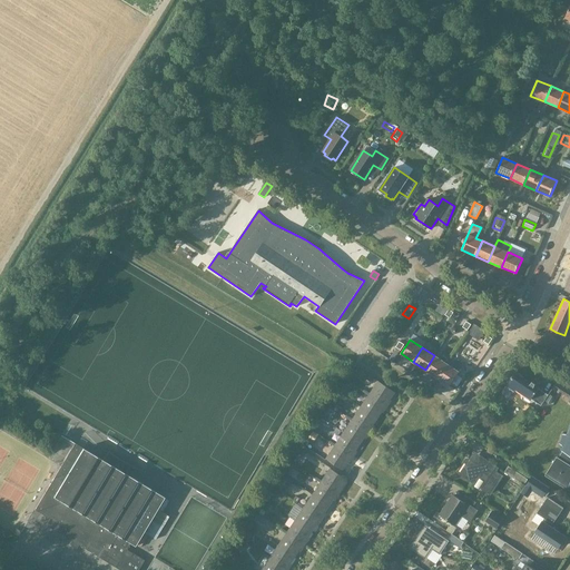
[(434,355),(425,370),(436,377),(446,363),(434,355)]
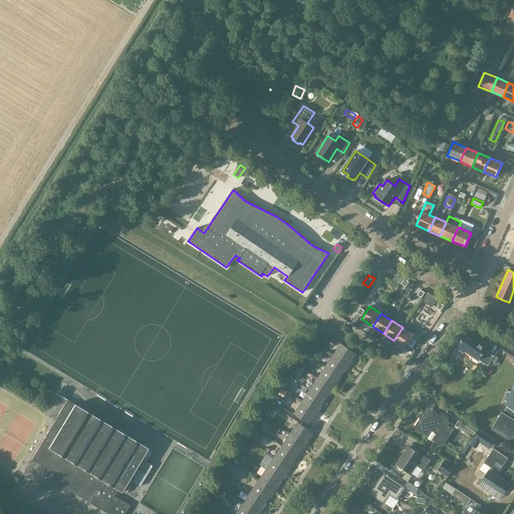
[(403,327),(394,340),(406,348),(414,335),(403,327)]
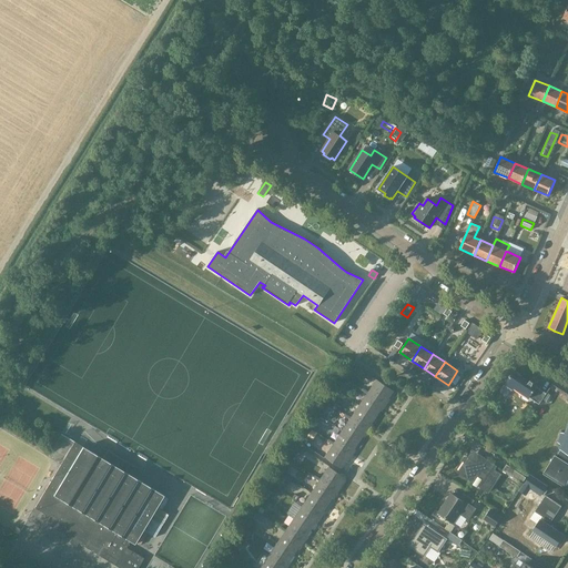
[(530,379),(529,381),(514,371),(509,376),(508,375),(504,381),(506,382),(504,385),(511,391),(514,387),(539,405),(546,394),(536,387),(537,386),(534,384),(535,383),(530,379)]
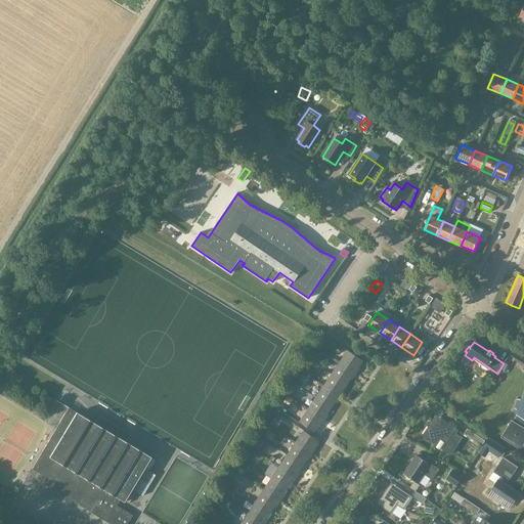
[(340,362),(356,374),(359,368),(358,367),(363,361),(348,350),(340,362)]
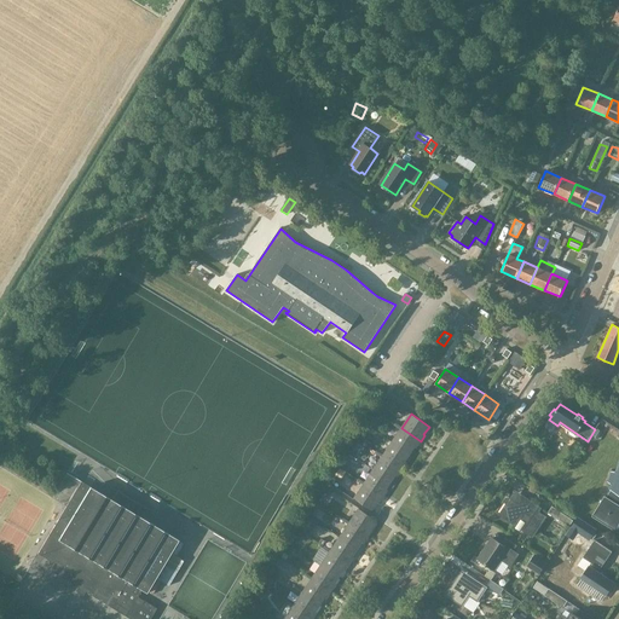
[(416,447),(421,441),(401,428),(392,443),(410,455),(415,447),(416,447)]
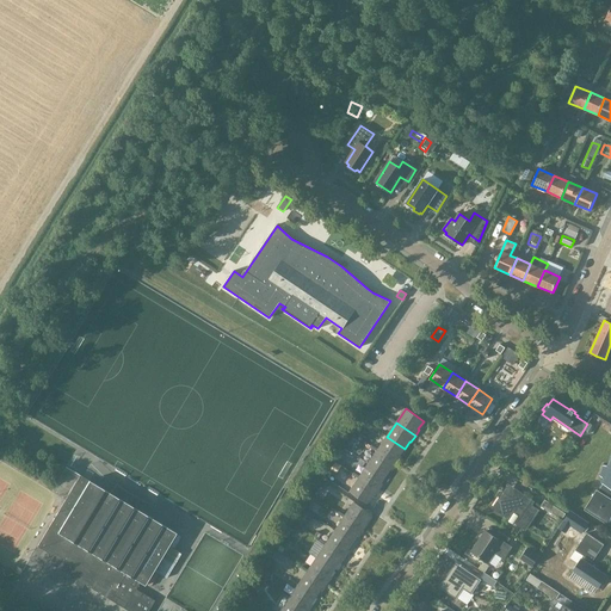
[(400,456),(405,449),(387,437),(377,450),(396,463),(401,457),(400,456)]
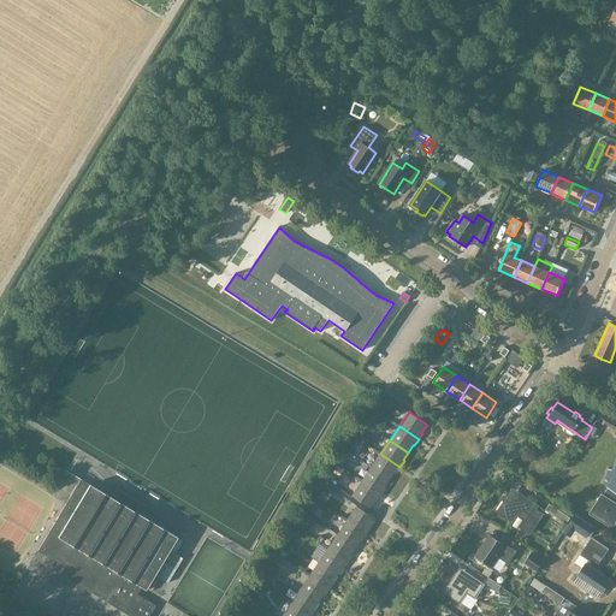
[(396,473),(400,467),(380,454),(372,467),(390,479),(395,472),(396,473)]
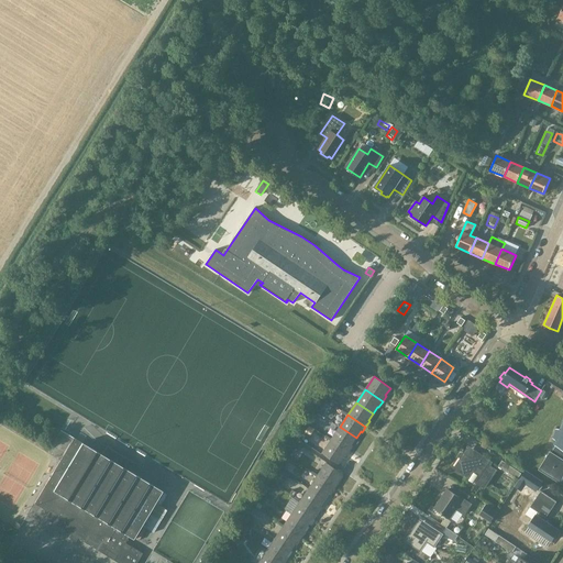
[(550,452),(538,471),(561,485),(562,484),(561,484),(562,482),(562,420),(560,429),(555,428),(552,437),(556,440),(554,444),(556,445),(552,453),(551,452),(550,452)]
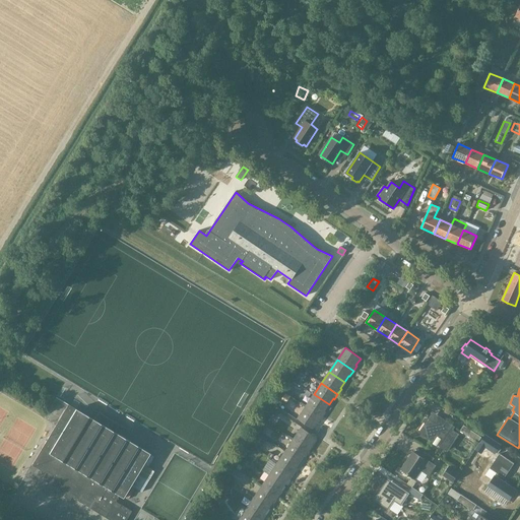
[(324,411),(329,404),(314,394),(306,406),(322,417),(326,412),(324,411)]
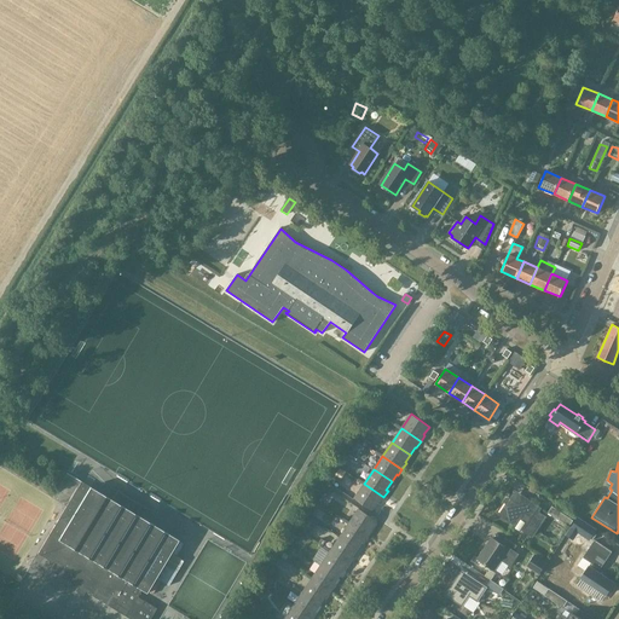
[(142,519),(148,509),(117,491),(111,501),(91,487),(67,473),(67,474),(80,482),(57,521),(38,554),(53,563),(50,571),(77,588),(75,591),(82,596),(85,593),(111,608),(115,603),(126,609),(128,606),(131,607),(125,617),(128,618),(150,618),(156,609),(142,600),(137,597),(142,590),(146,594),(178,541),(142,519)]
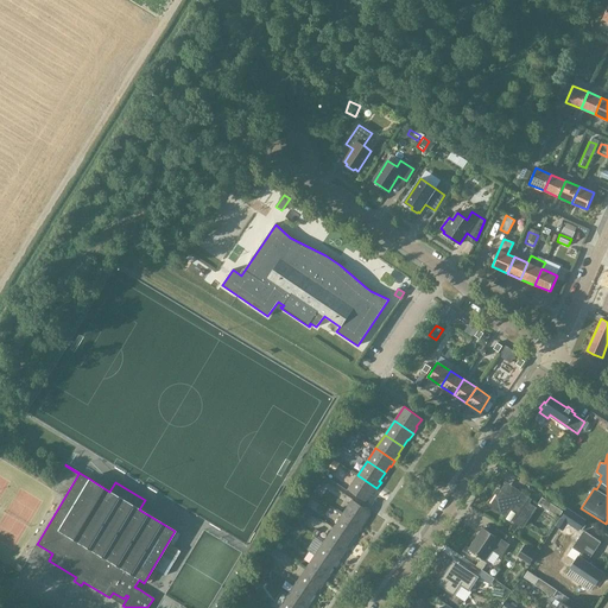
[(373,494),(377,488),(358,475),(348,489),(366,501),(371,493),(373,494)]
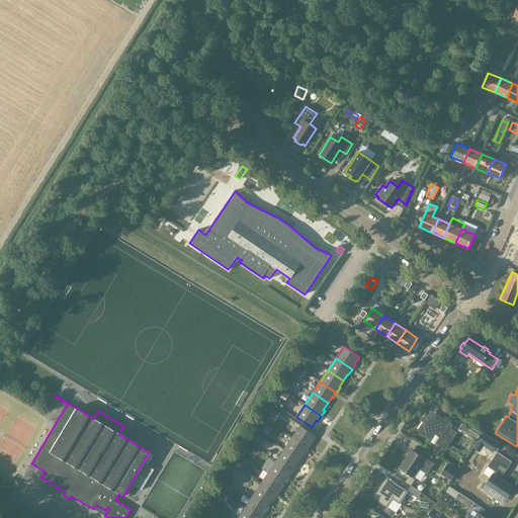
[(451,426),(436,415),(431,412),(429,416),(419,431),(437,443),(445,448),(456,434),(449,429),(451,426)]
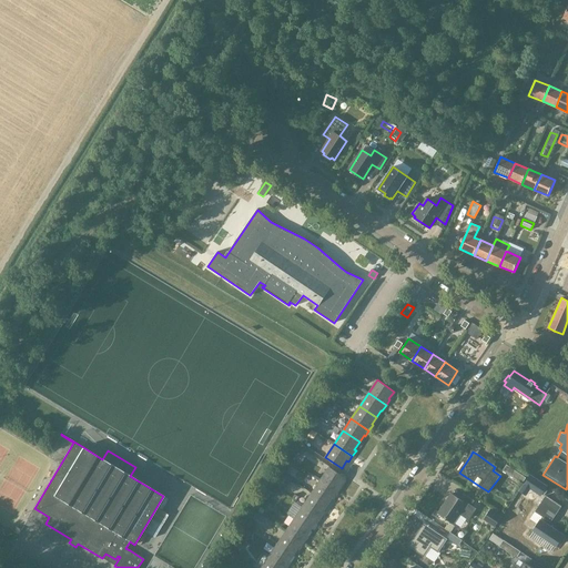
[(33,468),(11,456),(0,475),(0,493),(14,501),(33,468)]
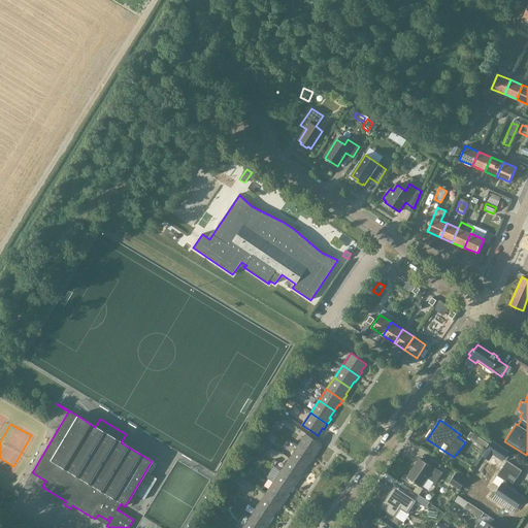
[(479,432),(476,436),(470,432),(467,437),(485,450),(489,444),(486,442),(488,438),(479,432)]
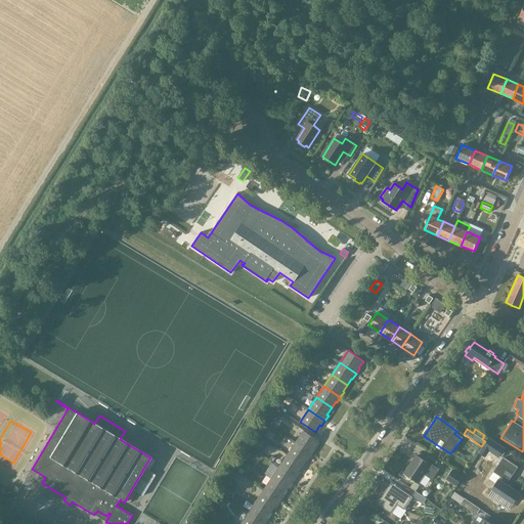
[(296,443),(312,454),(315,449),(314,448),(319,441),(304,431),(296,443)]
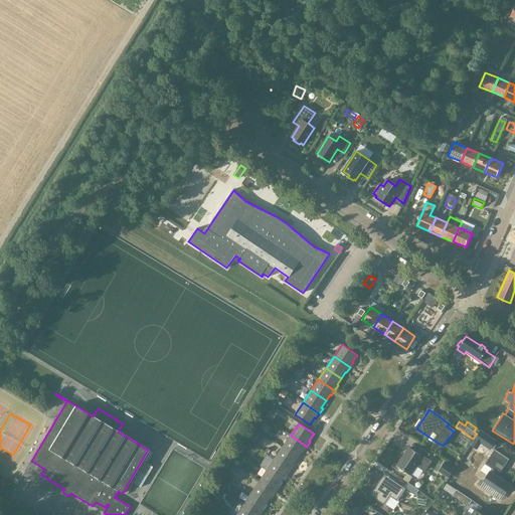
[(303,452),(307,447),(291,436),(283,448),(298,458),(302,452),(303,452)]
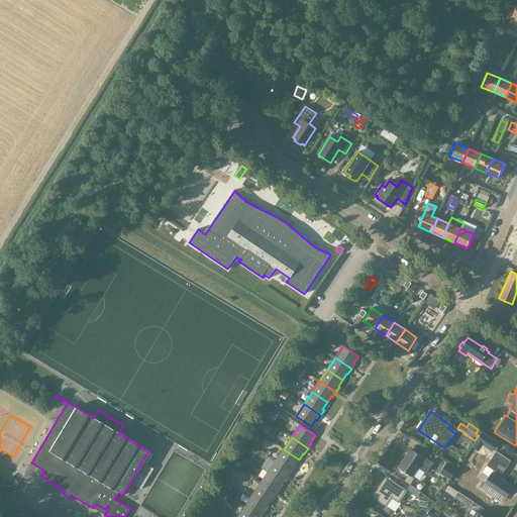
[(428,460),(429,459),(432,455),(422,449),(419,453),(411,448),(399,468),(412,476),(418,467),(426,473),(432,462),(428,460)]
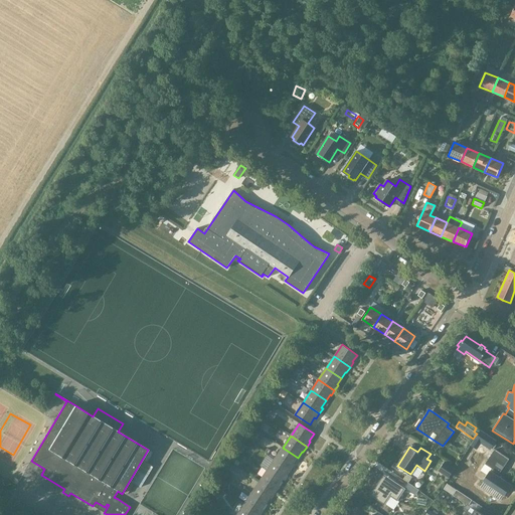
[(294,464),(298,458),(283,448),(275,459),(291,470),(295,465),(294,464)]
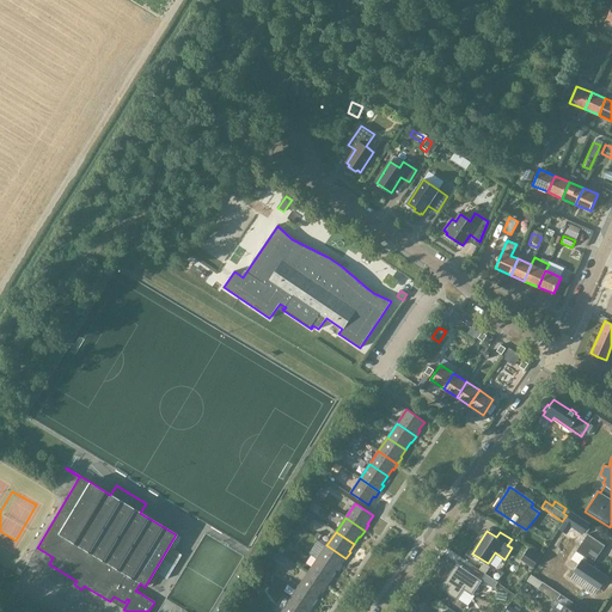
[(600,588),(609,576),(591,565),(593,562),(594,563),(606,546),(588,534),(576,551),(585,557),(575,571),(600,588)]
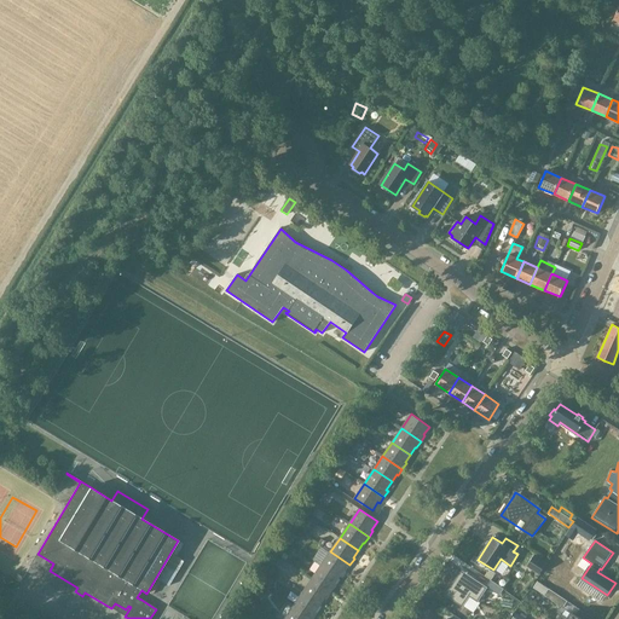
[(346,571),(350,565),(330,551),(320,566),(339,578),(345,571),(346,571)]
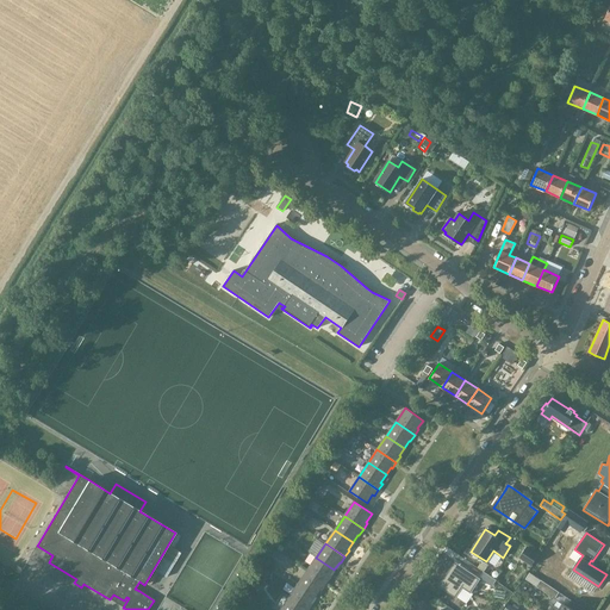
[(527,548),(520,558),(531,566),(539,555),(527,548)]
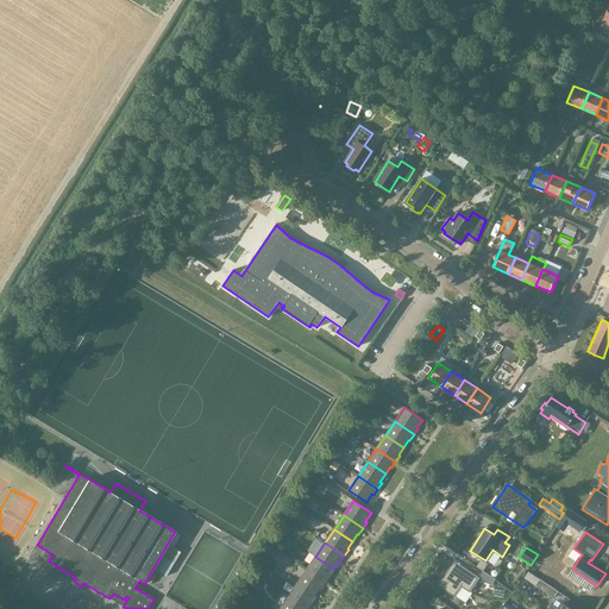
[(328,576),(333,569),(315,557),(306,570),(326,583),(330,577),(328,576)]
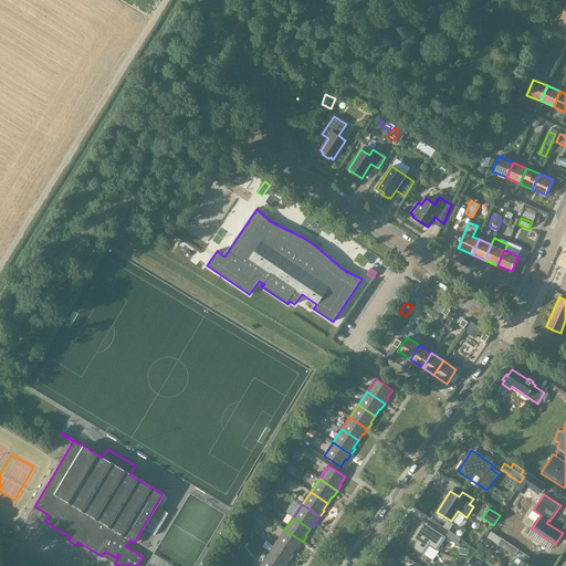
[(443,538),(428,527),(422,523),(408,544),(422,554),(428,545),(436,551),(443,538)]
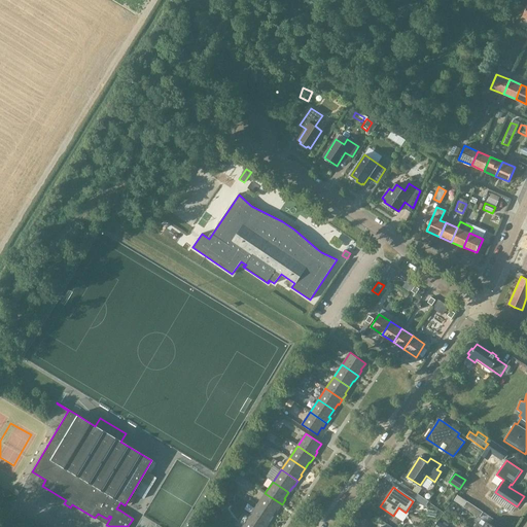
[(278,510),(282,504),(265,493),(257,505),(273,516),(277,510),(278,510)]
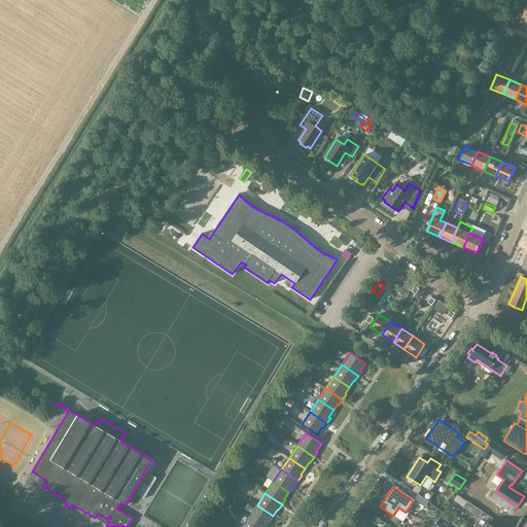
[(425,506),(429,501),(418,494),(415,500),(425,506)]
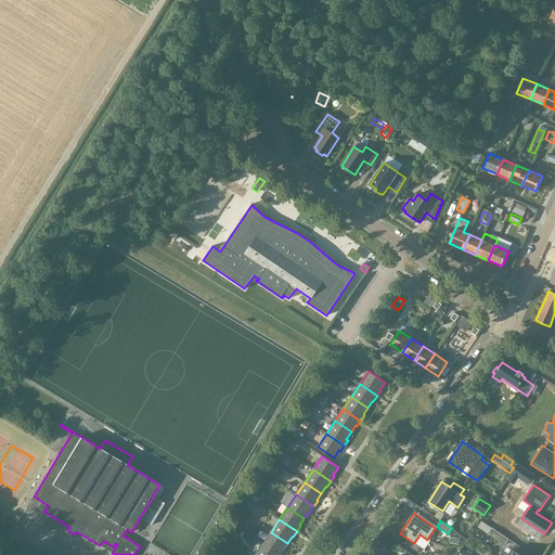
[(487,537),(491,530),(480,524),(476,530),(487,537)]
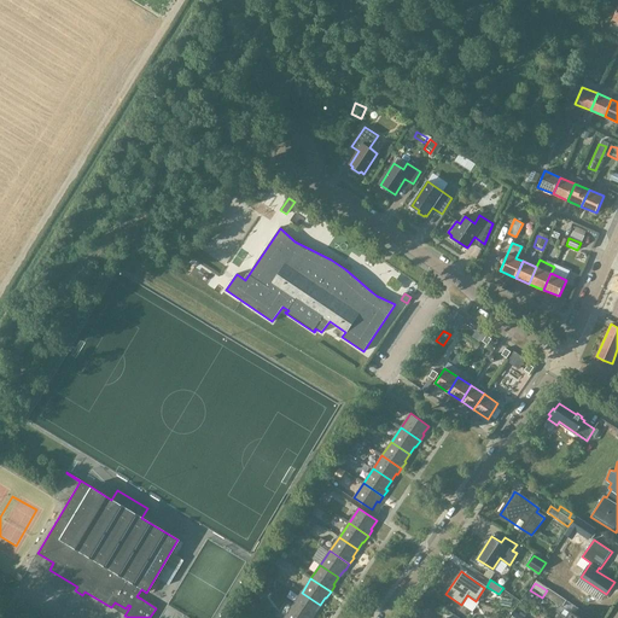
[(563,607),(567,601),(548,588),(544,595),(563,607)]
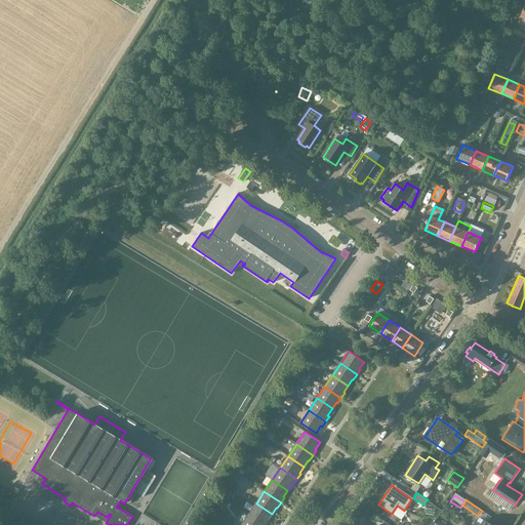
[(267,520),(272,514),(256,503),(248,515),(263,524),(265,524),(269,521),(267,520)]
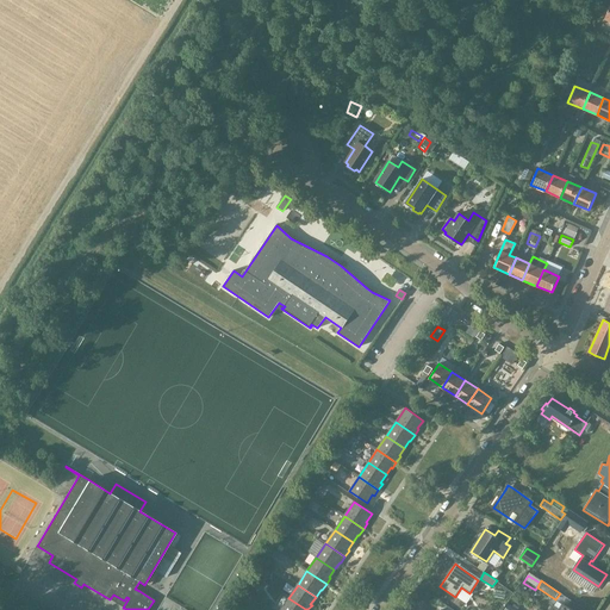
[(305,609),(288,598),(280,609),(305,609)]
